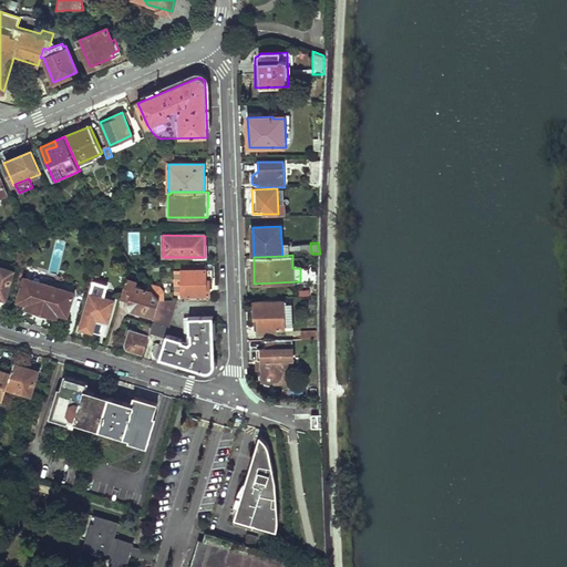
[(0,302),(4,305),(13,272),(0,267),(0,302)]
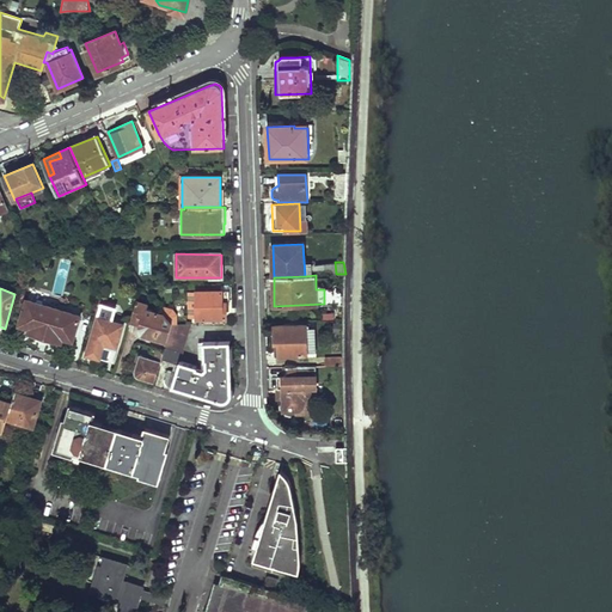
[(197,291),(187,291),(188,318),(197,318),(197,291)]
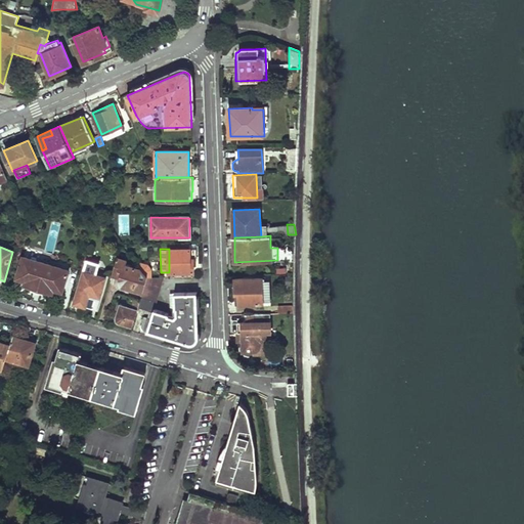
[(197,249),(169,249),(169,272),(194,271),(194,257),(198,257),(197,249)]
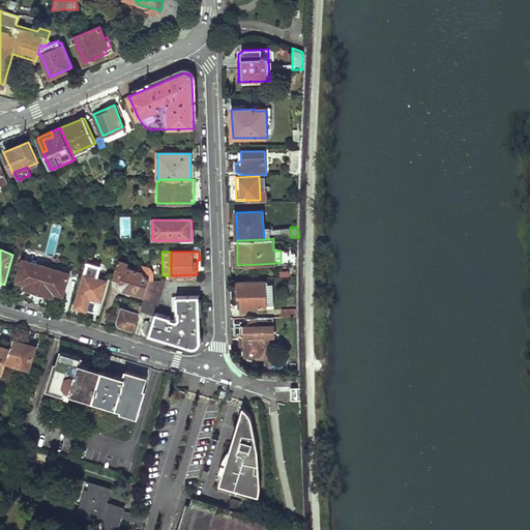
[(24,260),(16,285),(61,299),(69,273),(24,260)]
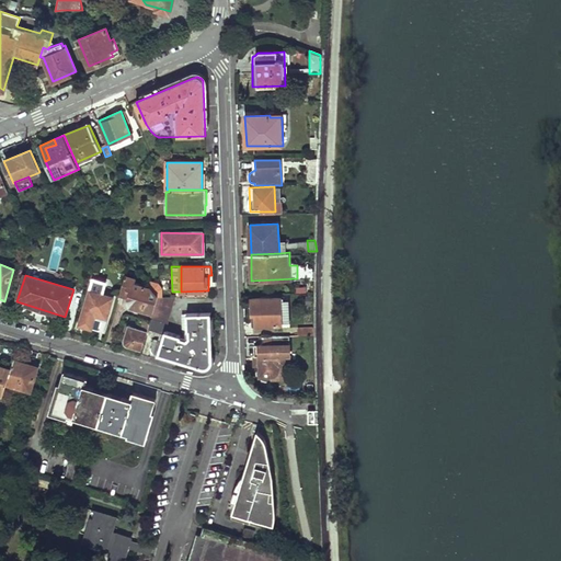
[(126,276),(121,296),(129,298),(129,301),(134,308),(153,313),(158,297),(151,288),(135,283),(136,279),(126,276)]
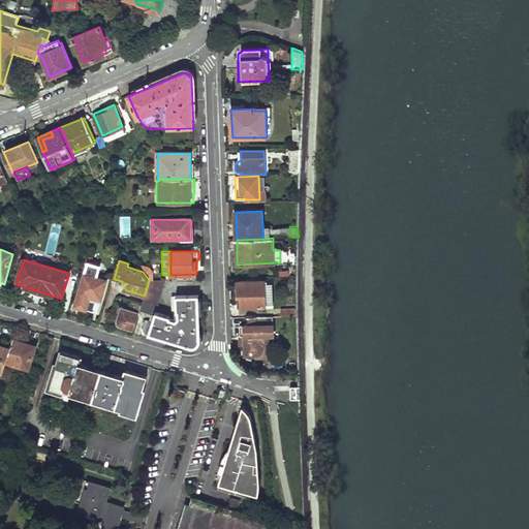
[(74,307),(93,312),(97,302),(100,303),(106,282),(98,278),(101,268),(89,263),(74,307)]
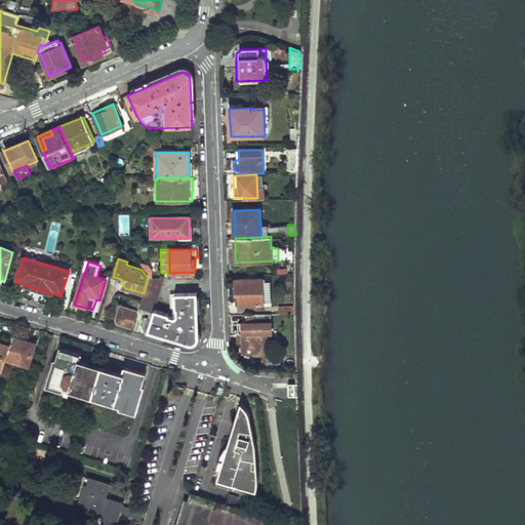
[(142,265),(140,269),(142,270),(148,278),(152,278),(152,270),(149,266),(142,265)]
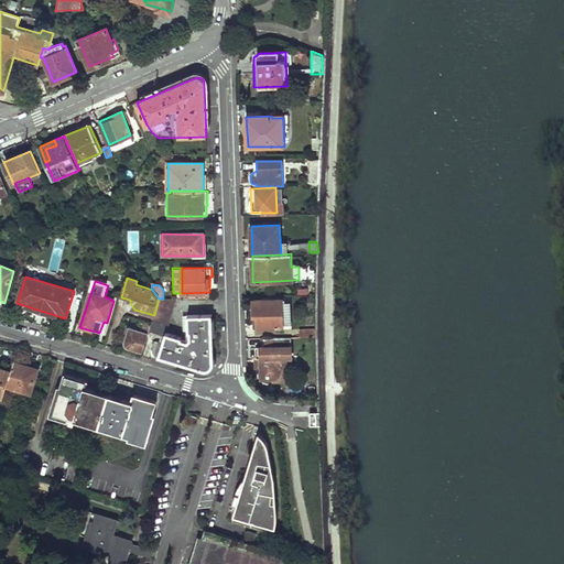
[(151,323),(149,332),(161,335),(164,336),(159,356),(199,369),(201,367),(205,369),(207,369),(208,368),(209,368),(210,367),(213,366),(214,365),(214,361),(214,359),(213,356),(215,356),(213,314),(187,315),(187,338),(166,332),(177,299),(163,299),(159,299),(154,315),(151,323)]
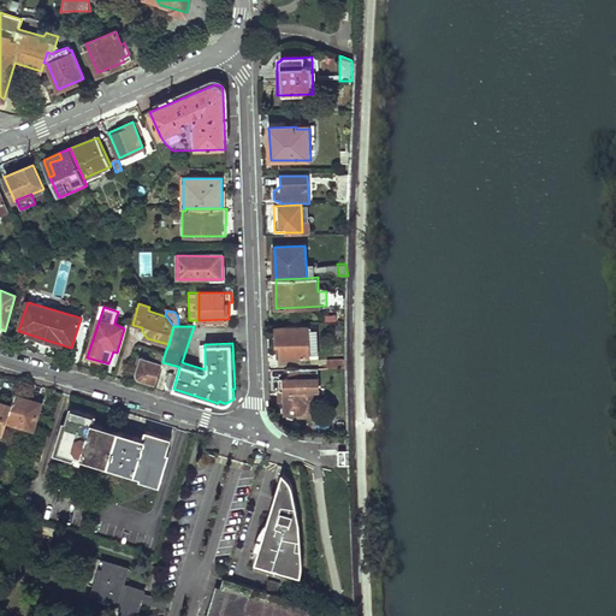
[(309,327),(277,327),(278,357),(311,356),(309,327)]
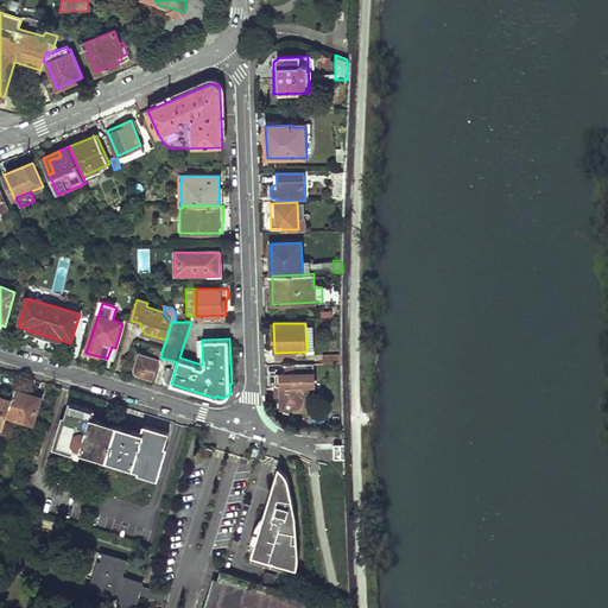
[(140,352),(135,368),(135,371),(135,372),(137,373),(138,373),(139,374),(140,374),(154,379),(160,358),(163,348),(153,346),(150,355),(140,352)]
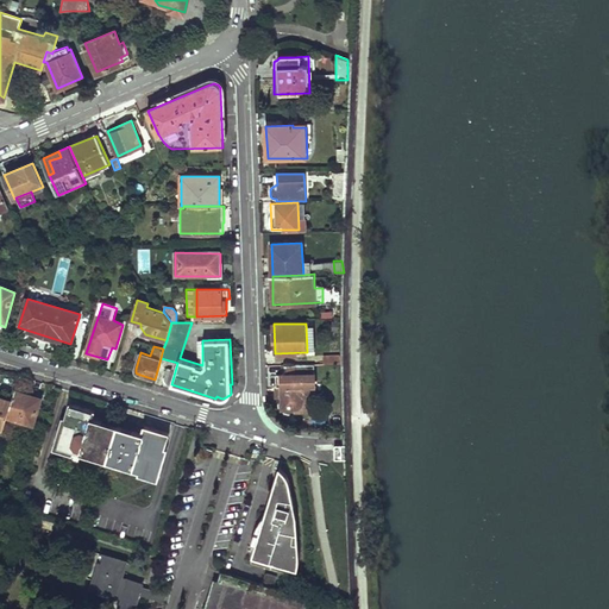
[(177,363),(174,362),(173,369),(168,368),(164,380),(168,384),(171,384),(177,363)]
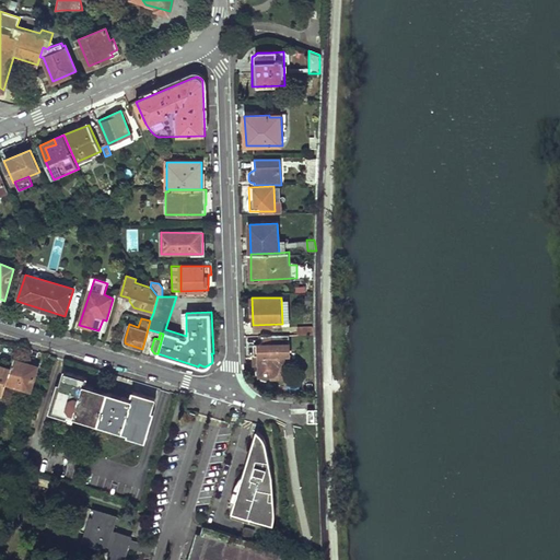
[(256,345),(254,345),(254,363),(259,363),(259,376),(271,375),(271,380),(281,380),(286,377),(289,374),(291,371),(291,368),(290,334),(263,336),(263,340),(256,340),(256,345)]
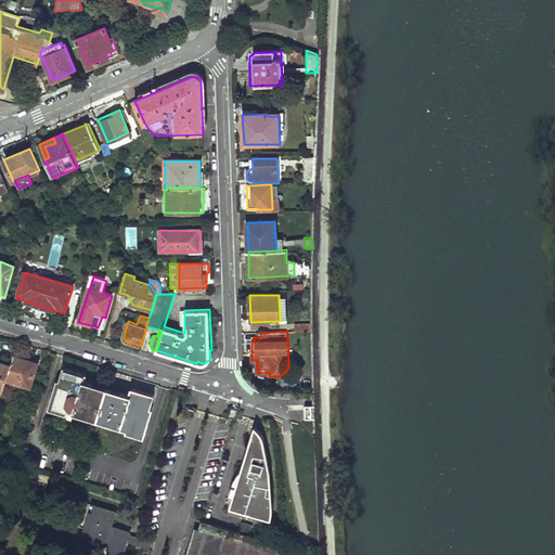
[(14,357),(8,381),(30,387),(38,363),(14,357)]
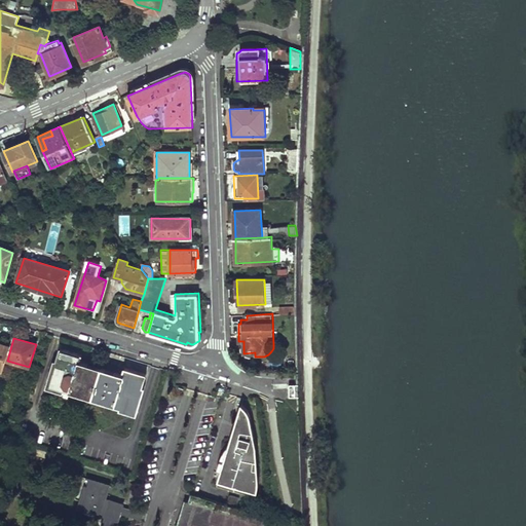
[(0,371),(2,372),(9,350),(0,347),(0,371)]
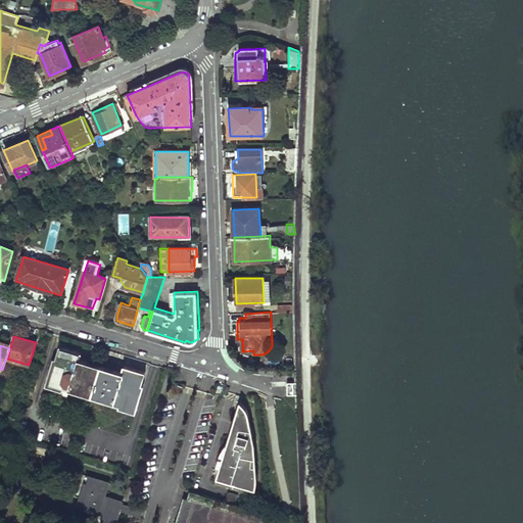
[(61,348),(50,384),(70,390),(73,386),(93,392),(100,369),(80,363),(82,354),(61,348)]
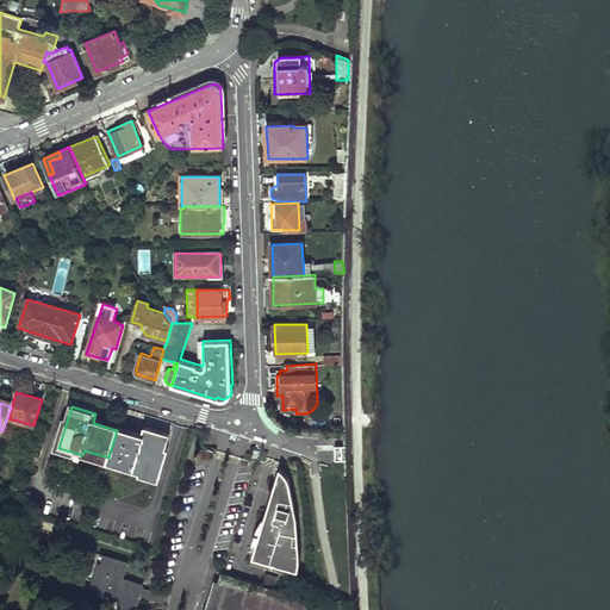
[(132,470),(157,477),(170,435),(145,428),(142,437),(117,430),(109,458),(134,466),(132,470)]
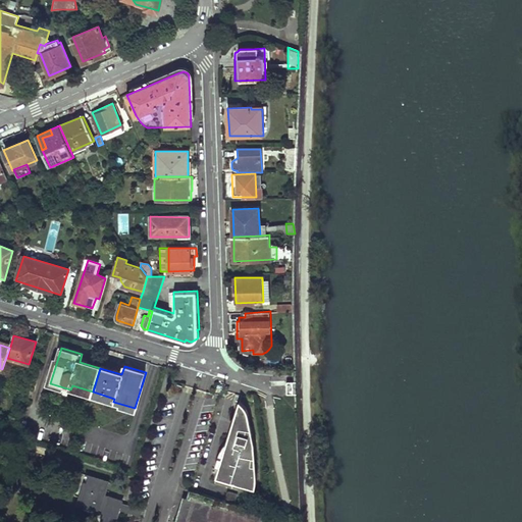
[(295,395),(295,382),(286,382),(286,395),(295,395)]
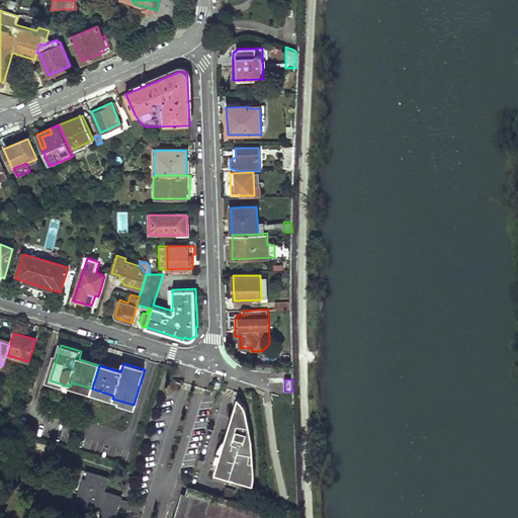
[(249,404),(245,400),(233,438),(239,434),(249,404)]
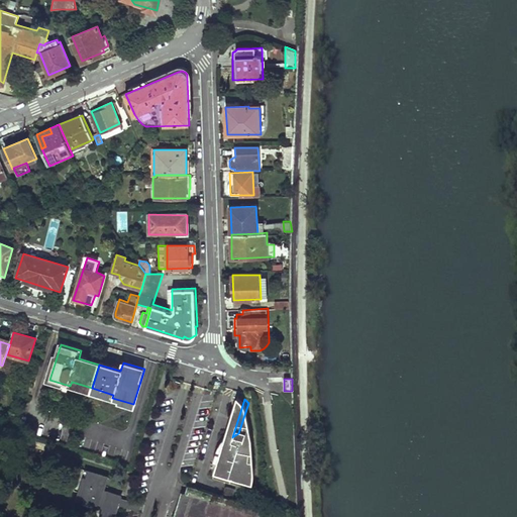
[(248,403),(238,433),(232,437),(219,480),(256,492),(260,480),(257,441),(251,410),(248,403)]
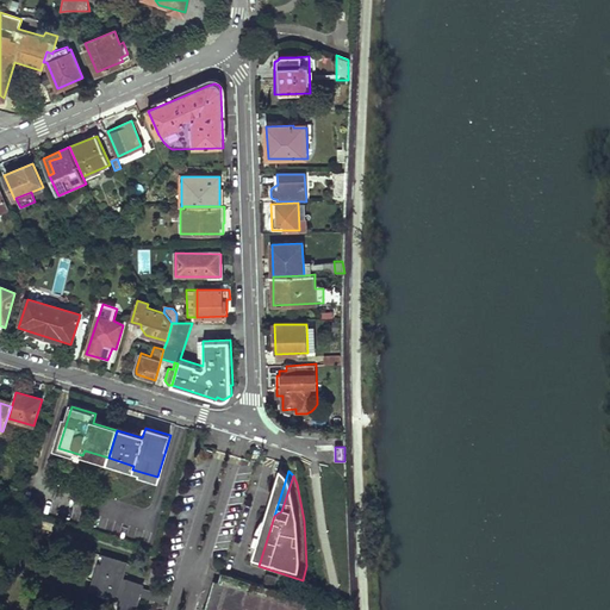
[(106,555),(93,593),(119,603),(132,565),(106,555)]
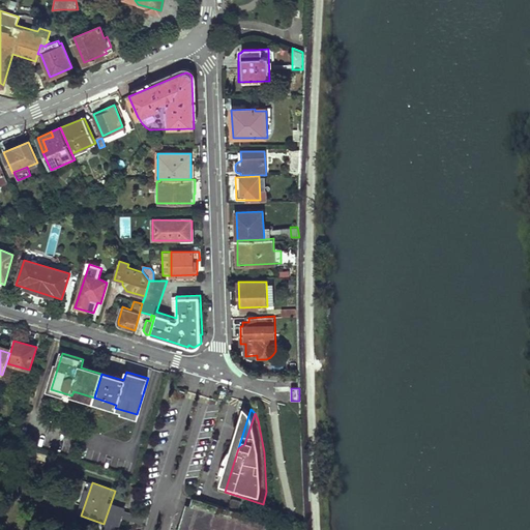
[(237,501),(234,511),(243,514),(246,504),(237,501)]
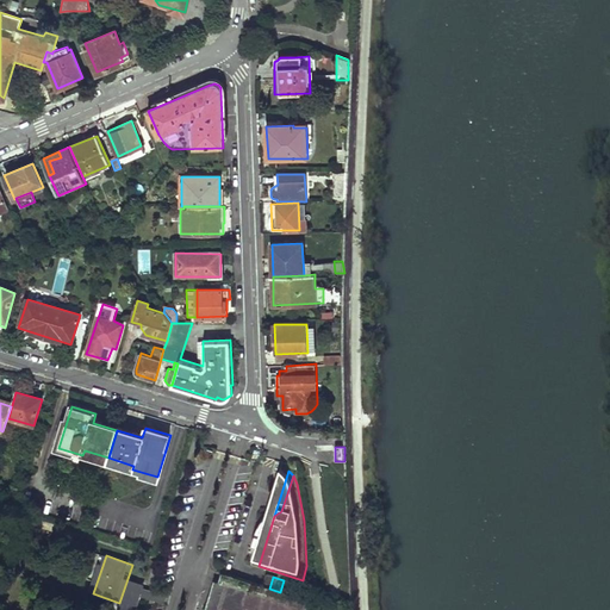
[(284,609),(290,596),(280,596),(229,579),(226,579),(225,580),(223,582),(223,583),(221,587),(216,585),(207,609),(284,609)]
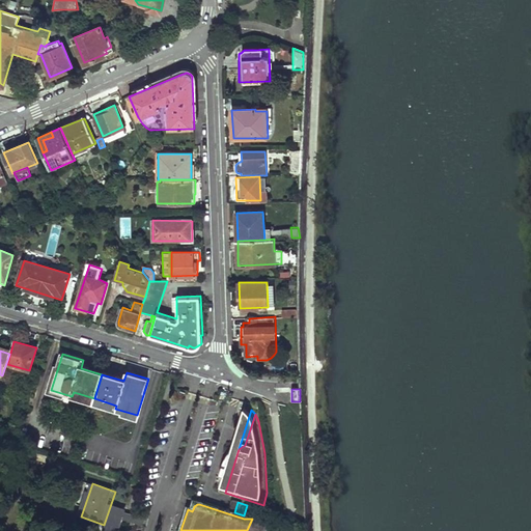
[(114,507),(105,530),(118,530),(126,511),(114,507)]
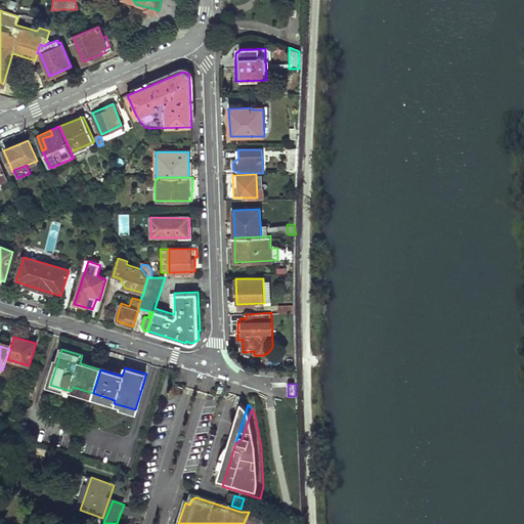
[(269,520),(267,510),(262,510),(260,519),(269,520)]
